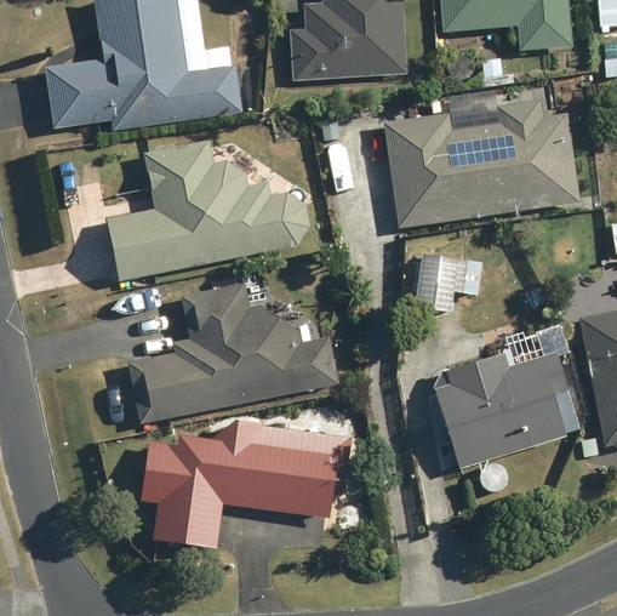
[(93,0),(103,61),(45,69),(53,127),(112,119),(113,130),(243,110),(236,64),(230,64),(228,46),(204,50),(196,0),(93,0)]
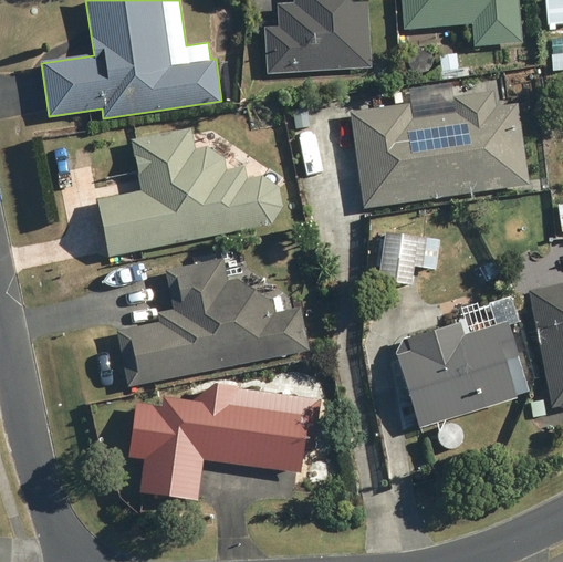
[(278,4),(279,27),(264,28),(268,73),(369,65),(365,0),(294,0),(294,3),(278,4)]
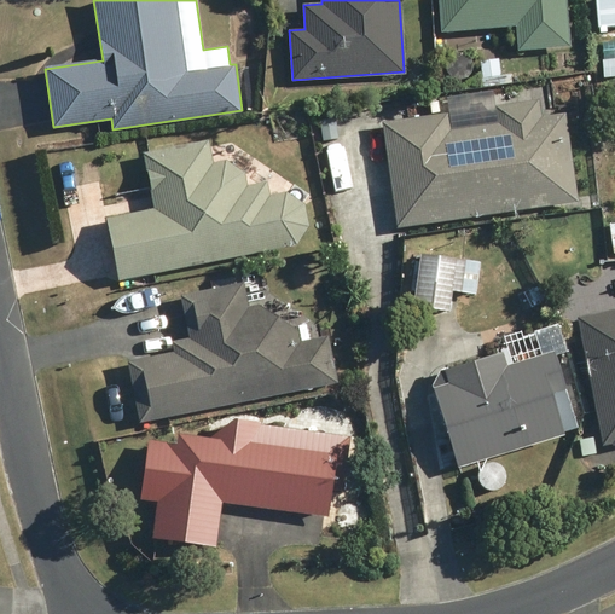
[(437,0),(441,29),(517,24),(518,50),(569,46),(566,0),(437,0)]
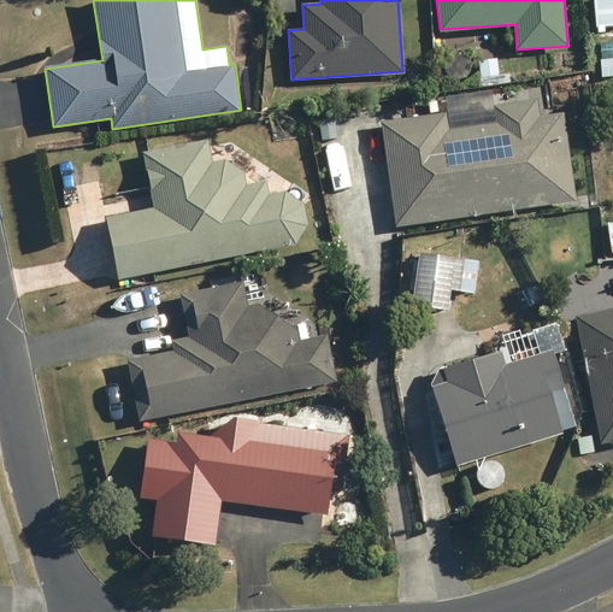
[(595,0),(595,27),(612,25),(612,0),(595,0)]
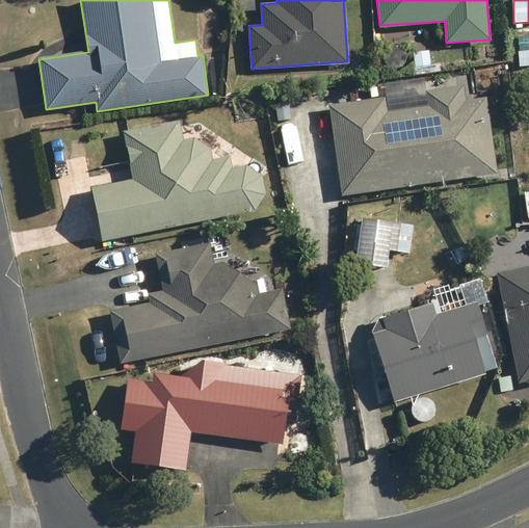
[(528,49),(520,49),(520,64),(528,64),(528,49)]
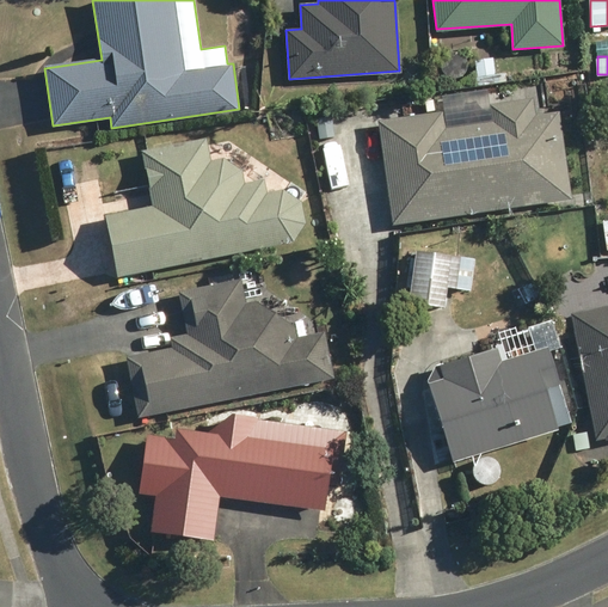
[(495,73),(493,57),(474,59),(477,75),(495,73)]
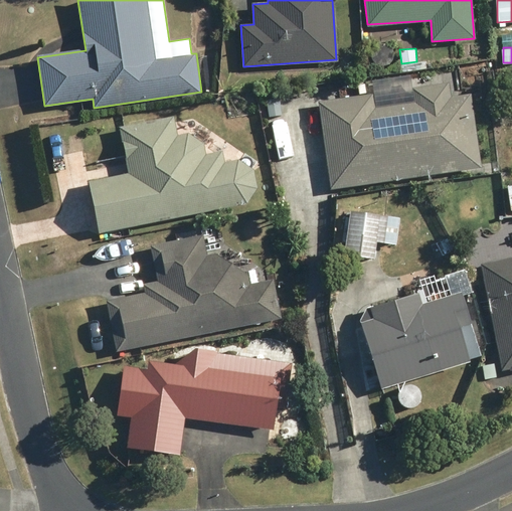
[(411,89),(413,102),(396,104),(407,177),(481,166),(470,94),(451,97),(449,82),(411,89)]
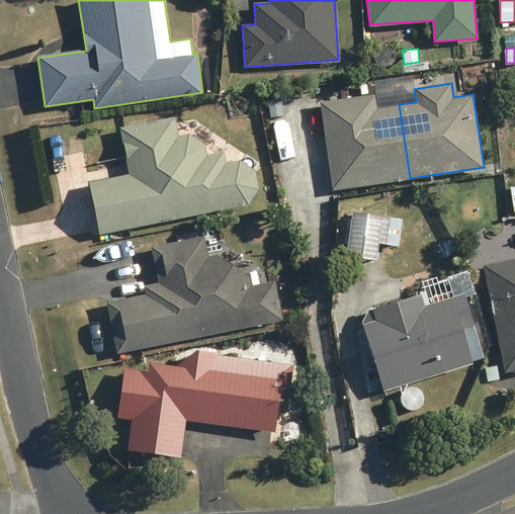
[(410,178),(399,104),(377,107),(375,94),(319,102),(332,190),(410,178)]
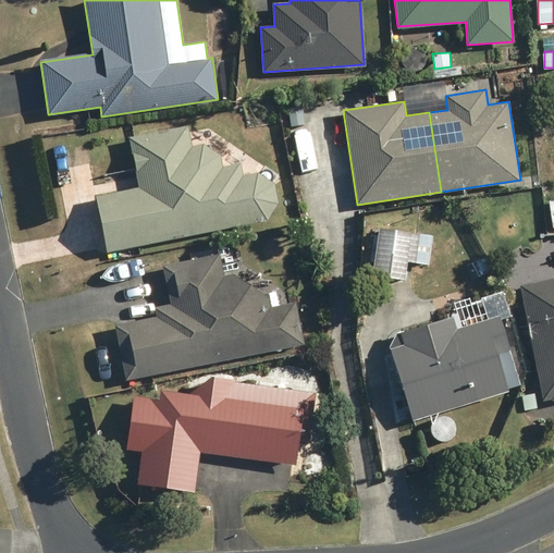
[(138,187),(95,196),(107,254),(267,221),(279,204),(274,183),(258,172),(243,176),(239,162),(223,166),(221,155),(204,143),(192,146),(187,125),(128,138),(138,187)]
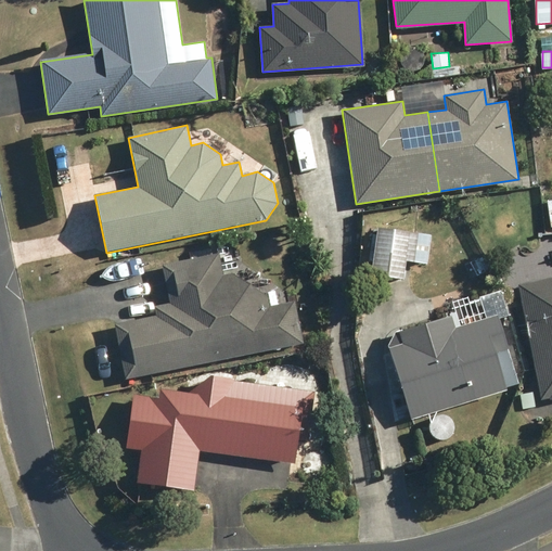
[(377,228),(371,276),(403,280),(406,260),(414,261),(418,233),(377,228)]
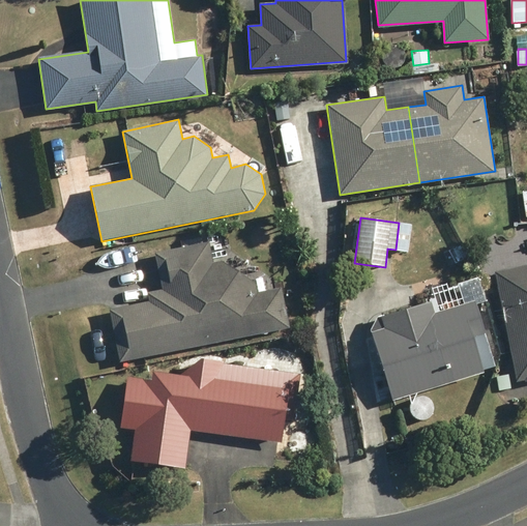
[(146,293),(148,302),(110,310),(120,361),(290,327),(282,287),(258,292),(250,255),(212,263),(208,241),(154,252),(162,290),(146,293)]
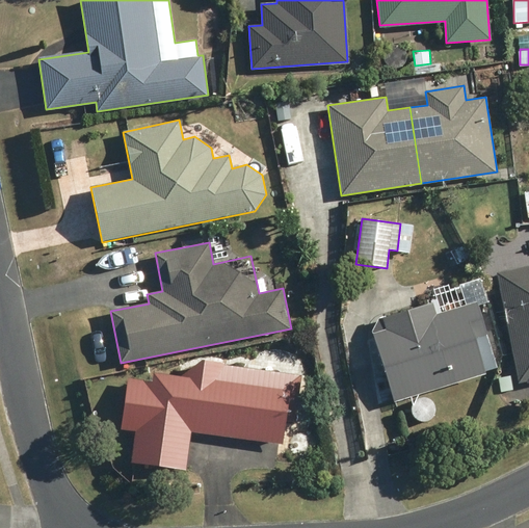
[(528,266),(498,272),(519,383),(528,380),(528,266)]
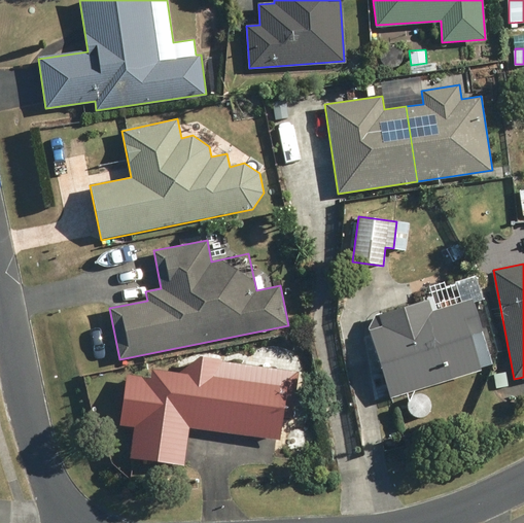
[(427,301),(377,315),(381,329),(369,333),(388,399),(491,370),(472,301),(431,312),(427,301)]
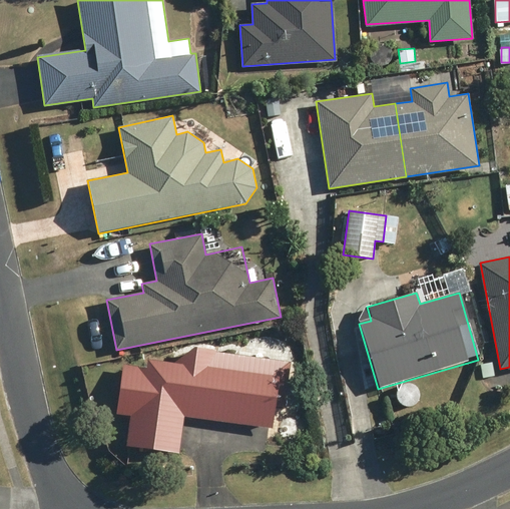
[(129,416),(125,446),(178,454),(183,416),(272,428),(273,418),(283,420),(291,361),(195,348),(175,361),(174,365),(146,361),(145,369),(122,365),(115,414),(129,416)]
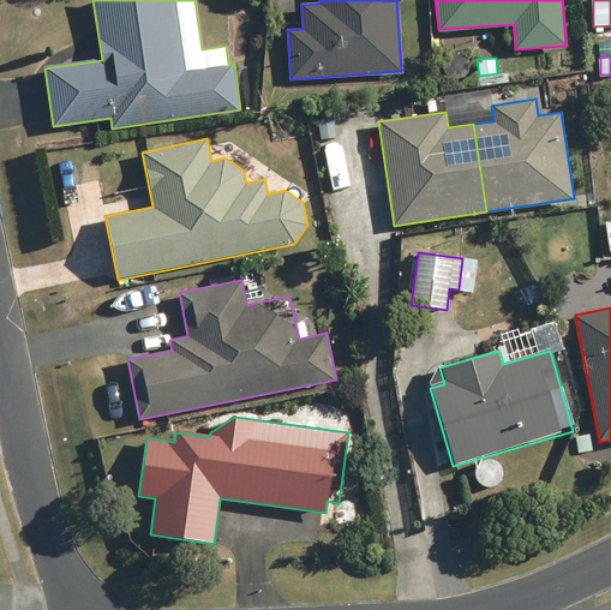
All buildings are outlined.
